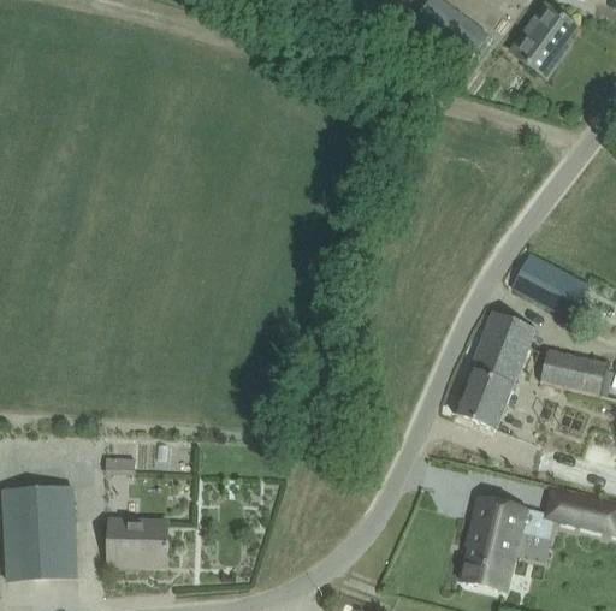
[(465,64),(489,31),(444,0),(426,0),(409,24),(465,64)]
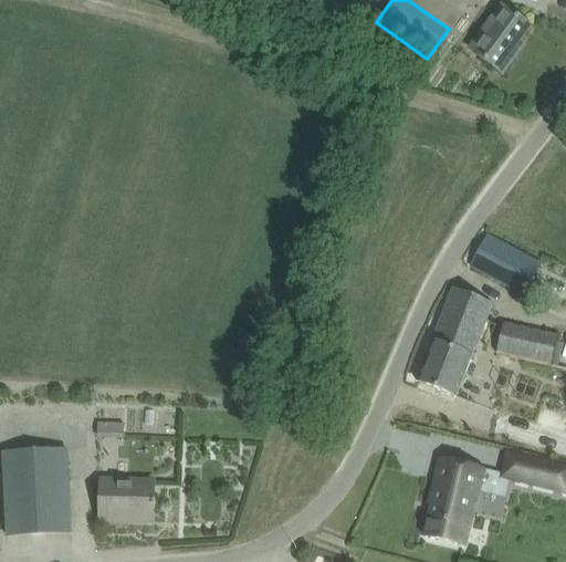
[(471,48),(484,56),(502,70),(512,58),(509,51),(530,23),(512,10),(501,1),(480,29),(483,31),(471,48)]
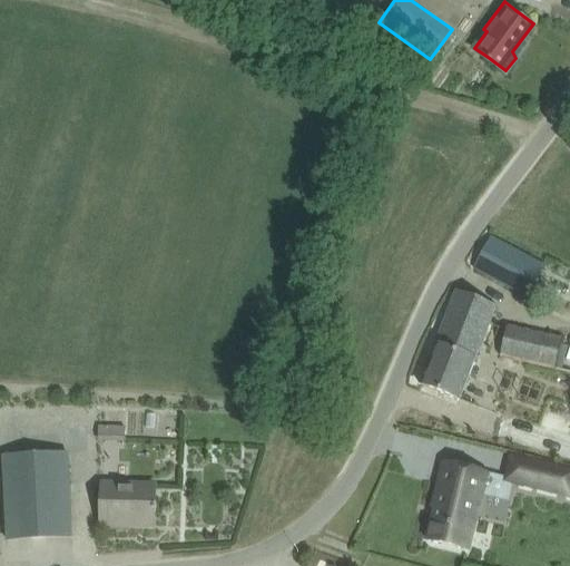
[(493,275),(526,294),(542,263),(491,234),(473,265),(493,275)]
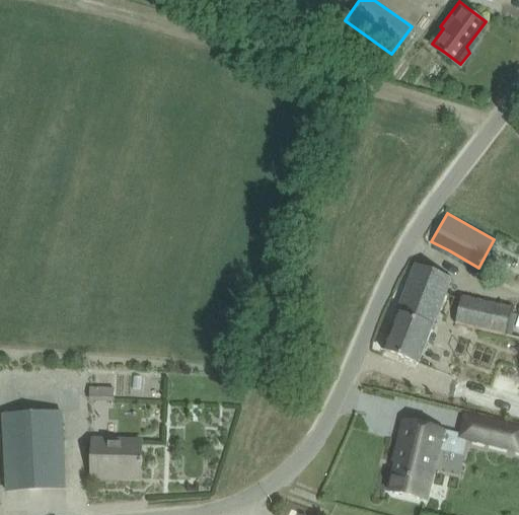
[(416,263),(382,347),(418,361),(451,276),(416,263)]
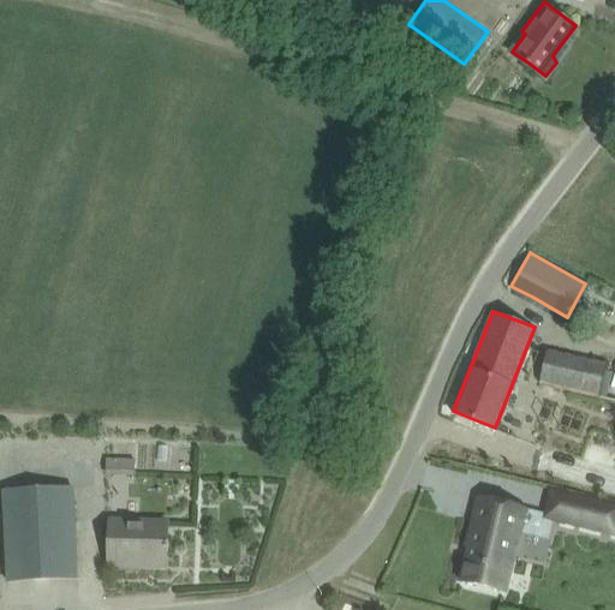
[(539,381),(601,394),(608,362),(604,360),(547,347),(539,381)]
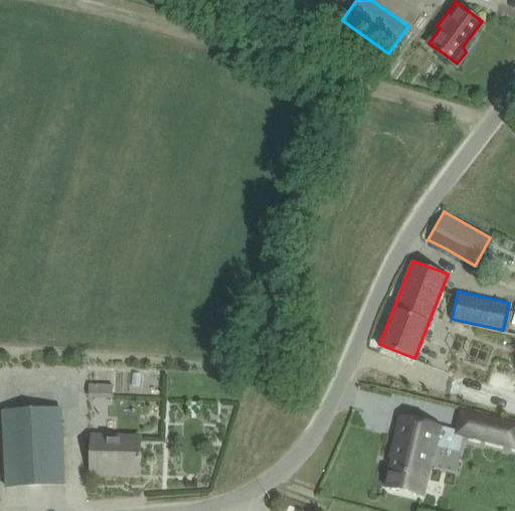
[(6,484),(64,482),(61,406),(3,409),(6,484)]
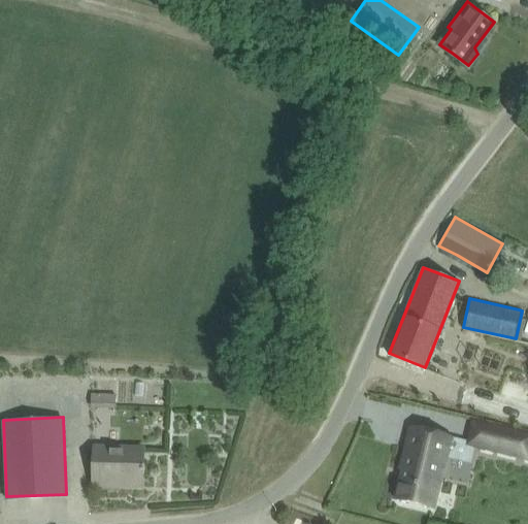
[(527,432),(473,420),(468,440),(527,455),(527,432)]
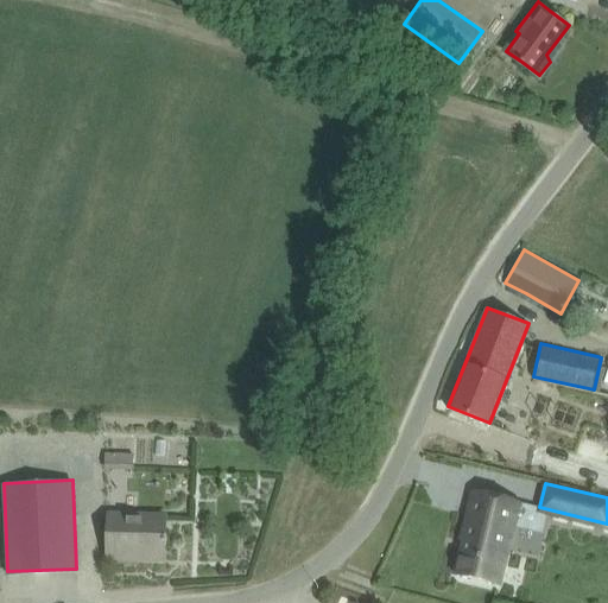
[(469,486),(457,538),(461,538),(453,571),(500,583),(520,499),(469,486)]
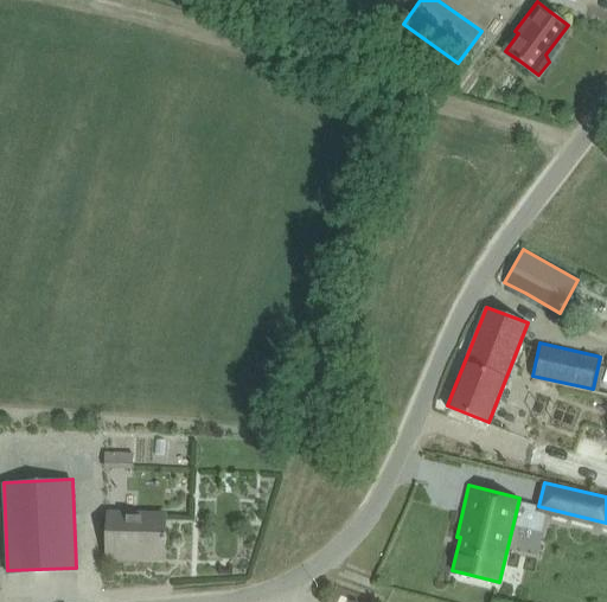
[(165,513),(109,511),(107,555),(127,555),(127,550),(135,551),(135,552),(161,554),(161,556),(164,556),(164,539),(166,539),(166,535),(164,535),(165,513)]
